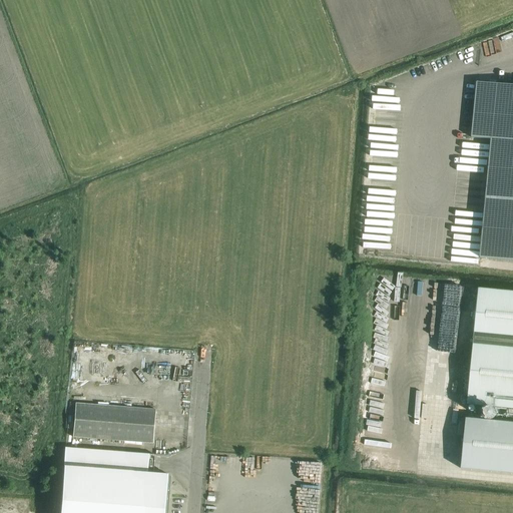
[(512,27),(511,28),(512,32),(497,36),(501,49),(512,46),(512,45),(512,27)]
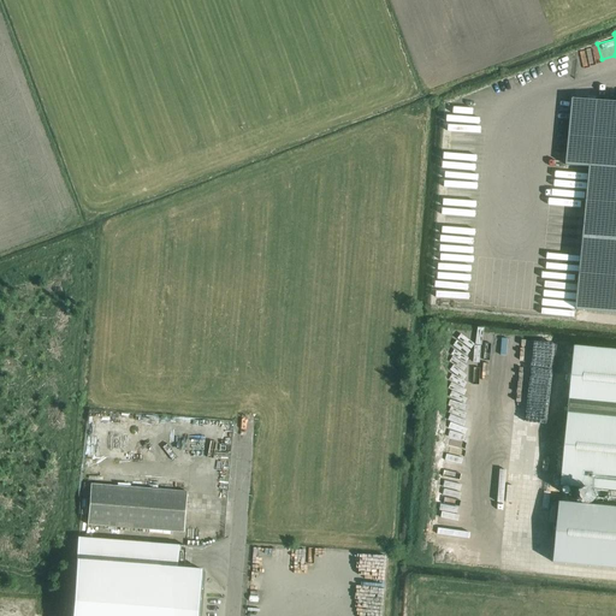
[(487,111),(489,105),(462,100),(461,107),(487,111)]
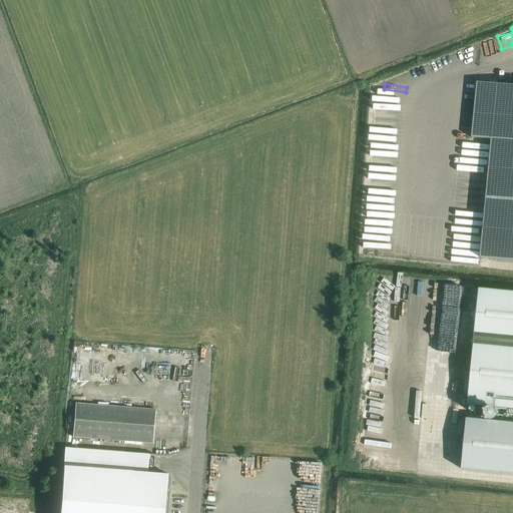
[(512,86),(477,83),(471,138),(491,140),(480,260),(512,262),(512,86)]
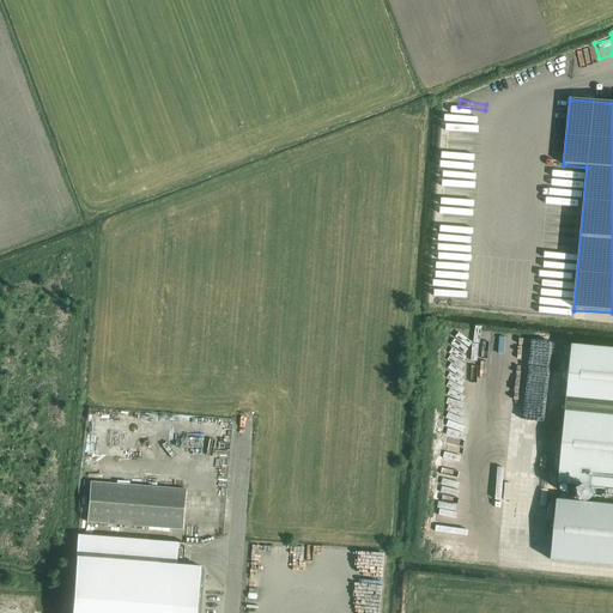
[(454,121),(480,126),(481,119),(455,114),(454,121)]
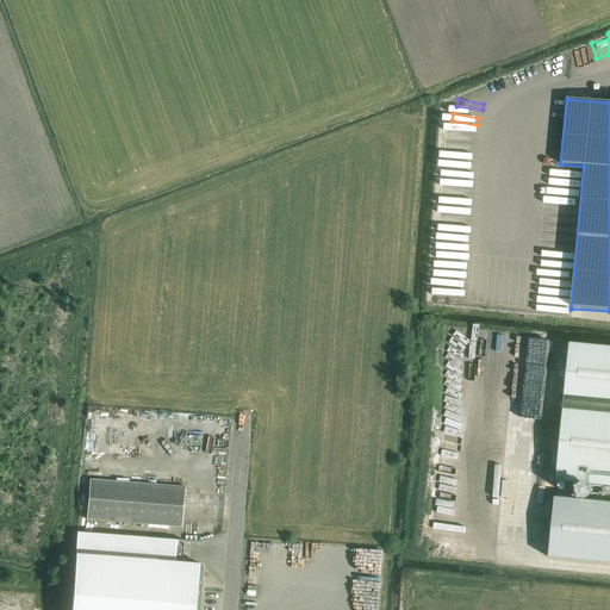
[(609,347),(570,343),(555,481),(609,486),(609,347)]
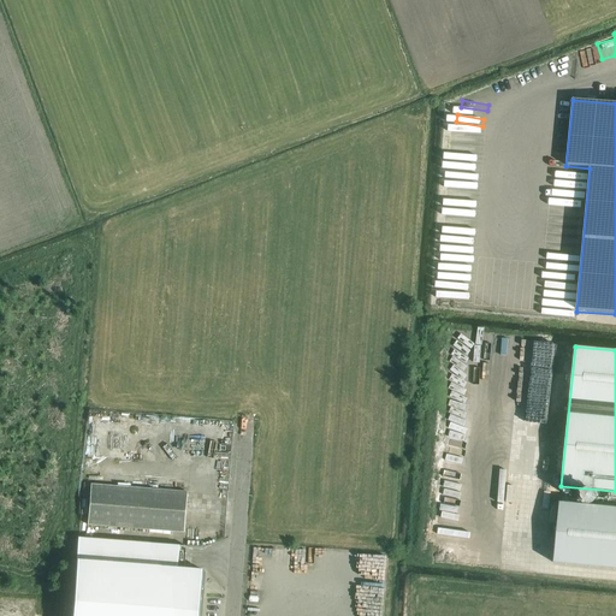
[(188,493),(90,485),(87,526),(184,533),(188,493)]
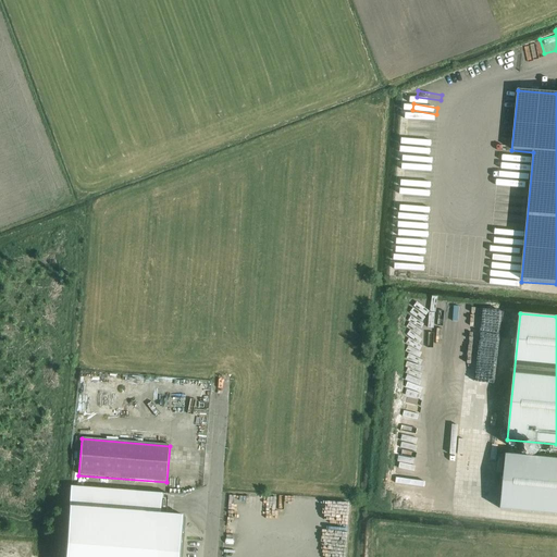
[(556,515),(556,459),(506,455),(500,509),(556,515)]
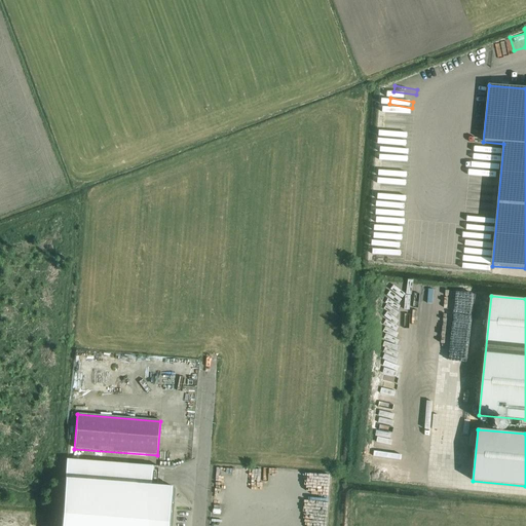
[(171,525),(174,488),(158,487),(159,467),(66,460),(61,525),(171,525)]
